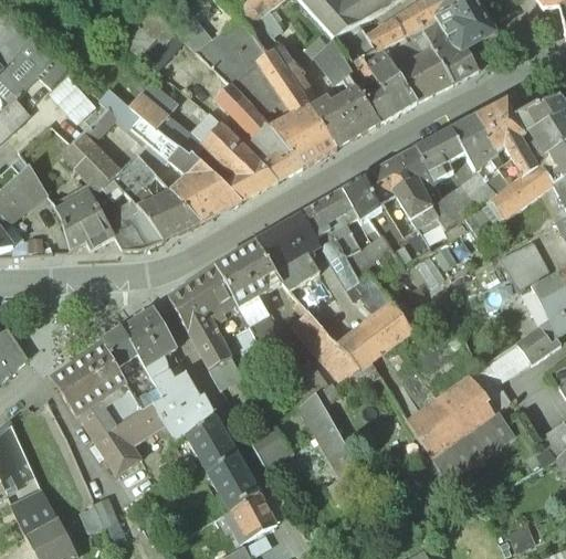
[(227,0),(238,12),(241,17),(247,24),(279,0),(227,0)]
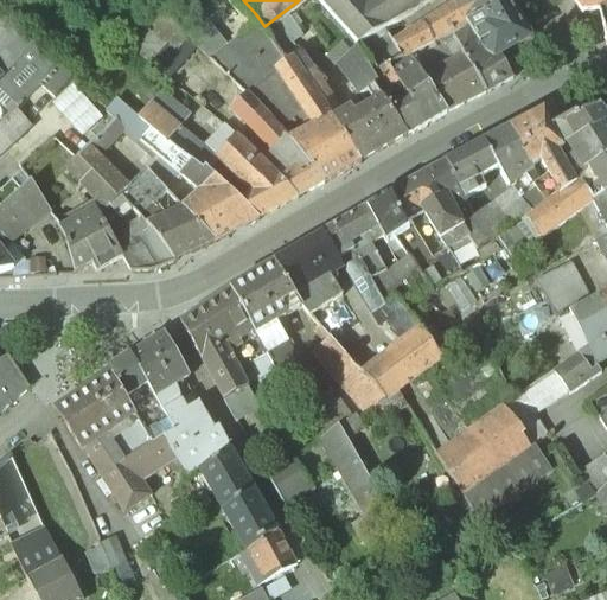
[(323,0),(358,39),(385,24),(387,23),(368,0),(323,0)]
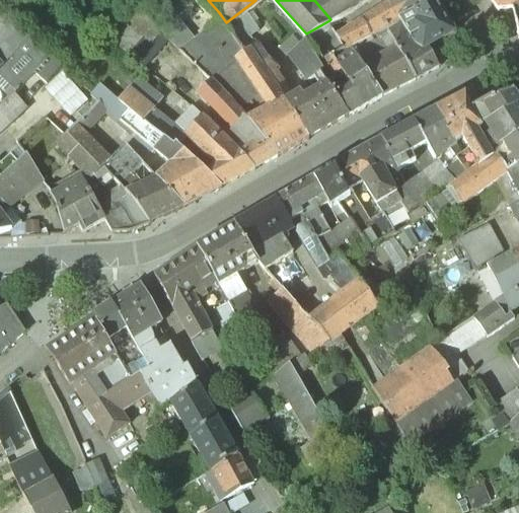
[(314,0),(330,19),(353,6),(361,0),(314,0)]
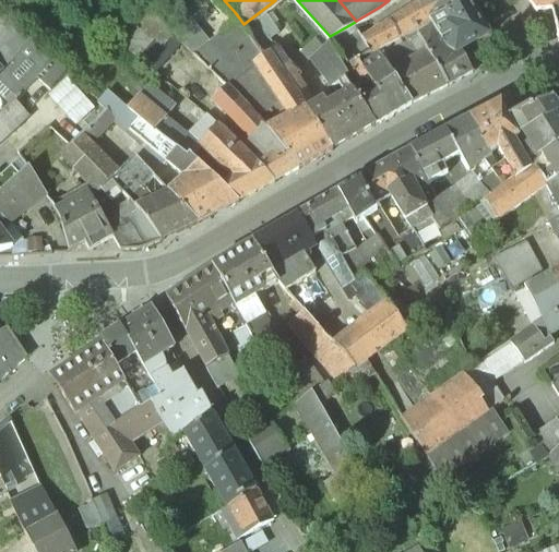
[(414,0),(361,34),(370,49),(378,46),(397,36),(430,19),(467,0),(414,0)]
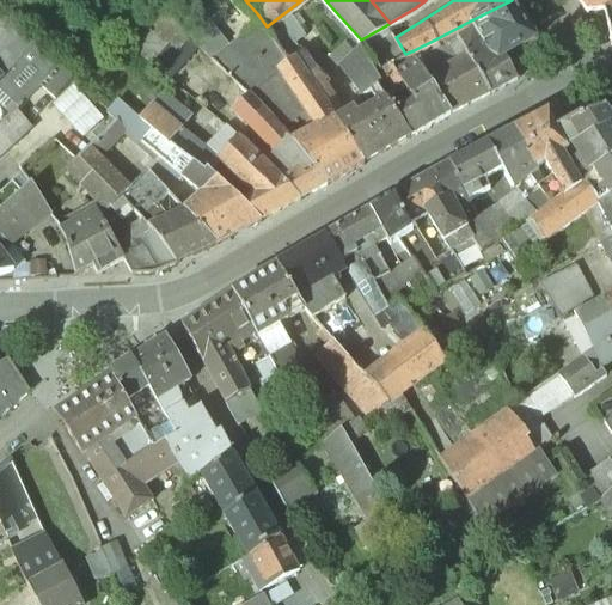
[(512,0),(471,20),(475,25),(490,50),(496,54),(502,52),(536,32),(515,0),(512,0)]
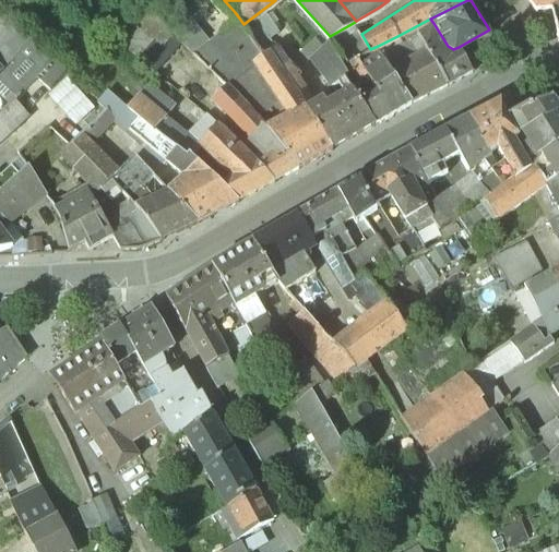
[(533,0),(537,7),(551,7),(558,36),(558,0),(533,0)]
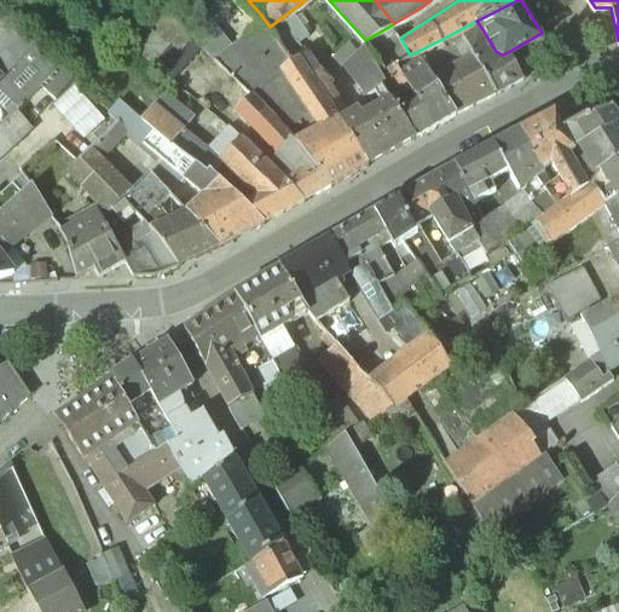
[(155,61),(185,27),(166,9),(132,45),(155,61)]
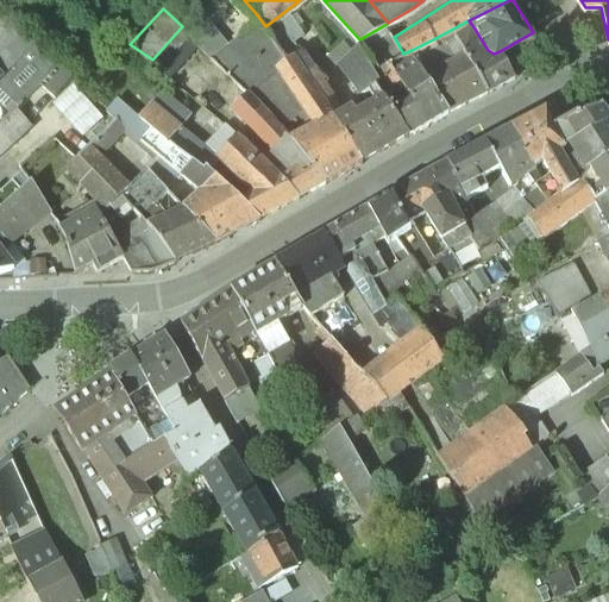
[(0,74),(1,76),(35,43),(0,13),(0,74)]
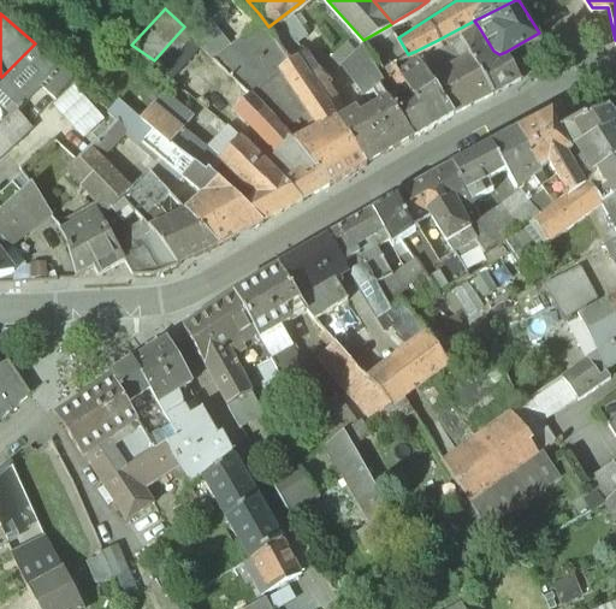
[(201,42),(213,55),(231,42),(208,13),(187,30),(201,42)]
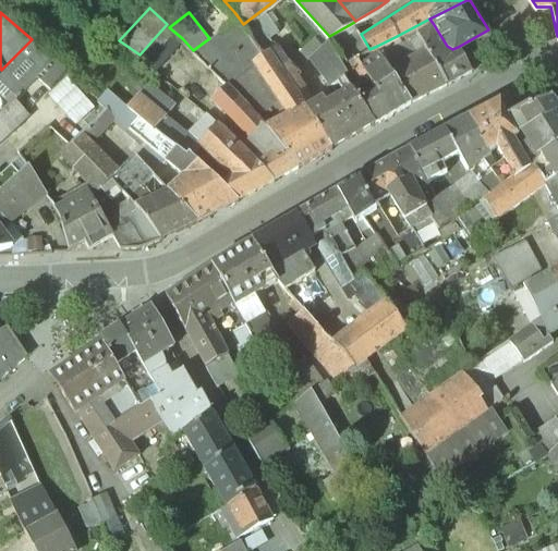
[(209,38),(193,50),(215,70),(220,74),(227,81),(229,82),(254,62),(253,60),(263,53),(243,24),(238,16),(209,38)]
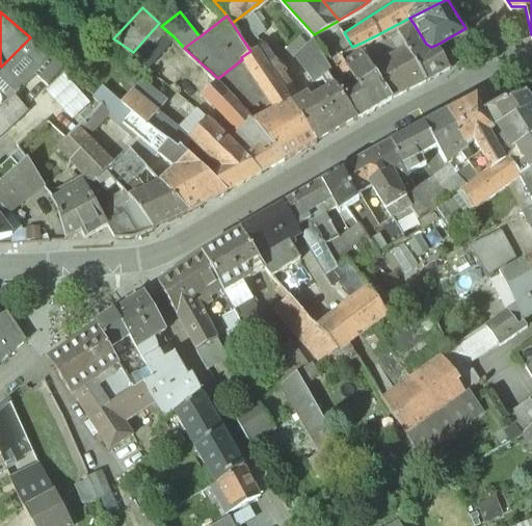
[(319,48),(312,36),(293,20),(294,19),(292,17),(277,29),(308,69),(303,73),(312,84),(329,72),(333,68),(328,60),(319,48)]
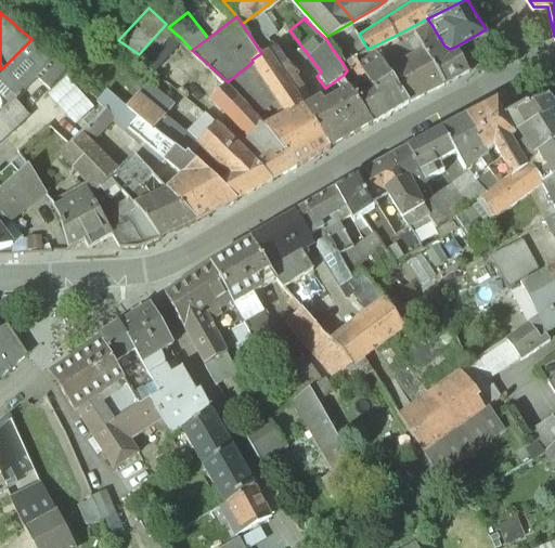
[(352,22),(327,36),(345,62),(369,49),(368,49),(359,34),(352,22)]
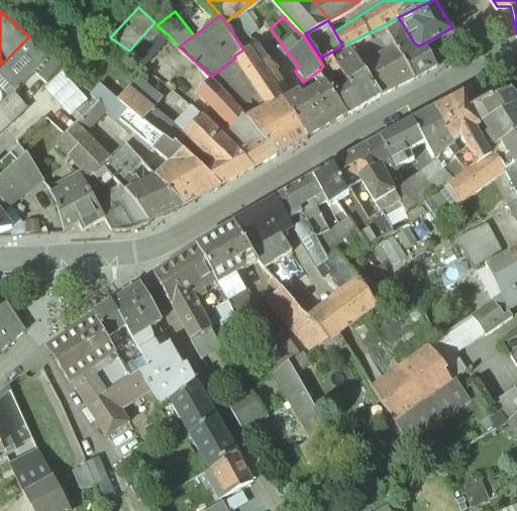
[(424,43),(419,45),(414,42),(401,21),(387,29),(414,75),(435,63),(424,43)]
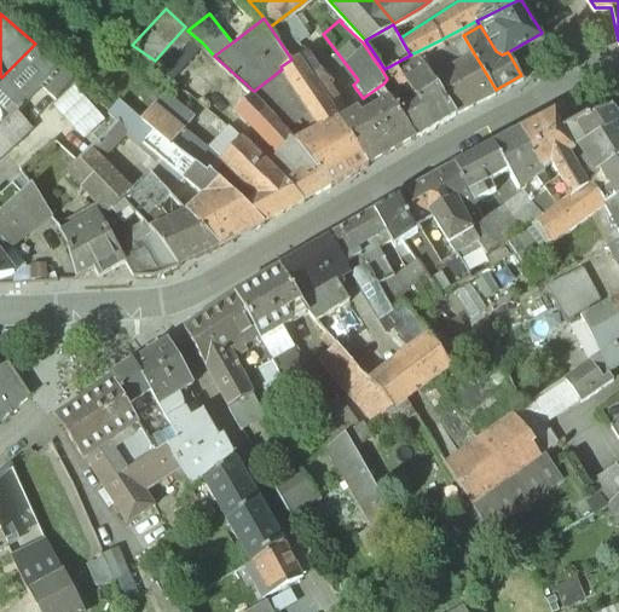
[(202,42),(187,30),(185,27),(155,61),(173,76),(202,42)]
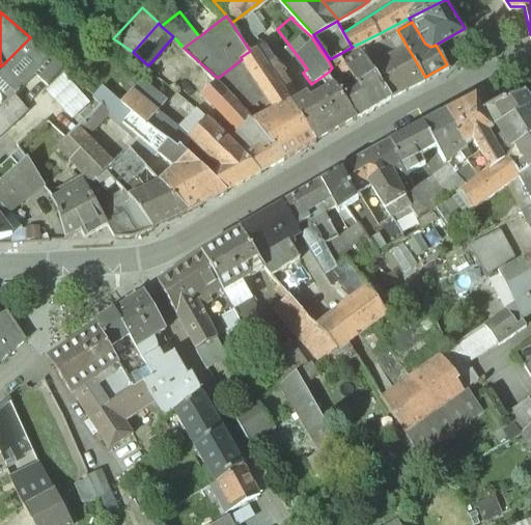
[(425,77),(397,30),(390,34),(398,49),(389,54),(372,63),(391,94),(425,77)]
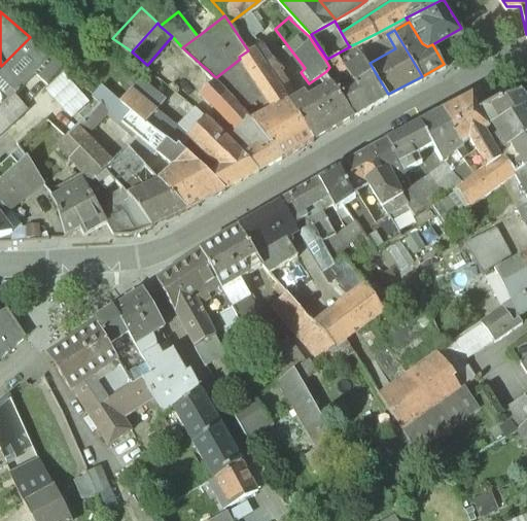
[(375,34),(356,43),(370,63),(386,54),(375,34)]
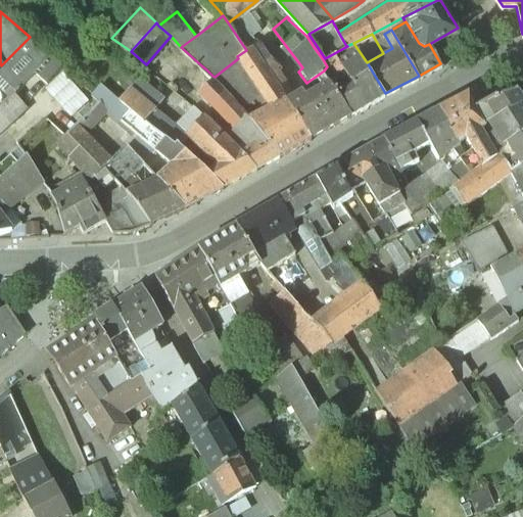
[(1,65),(0,65),(0,72),(17,88),(37,71),(47,80),(61,63),(30,37),(1,65)]
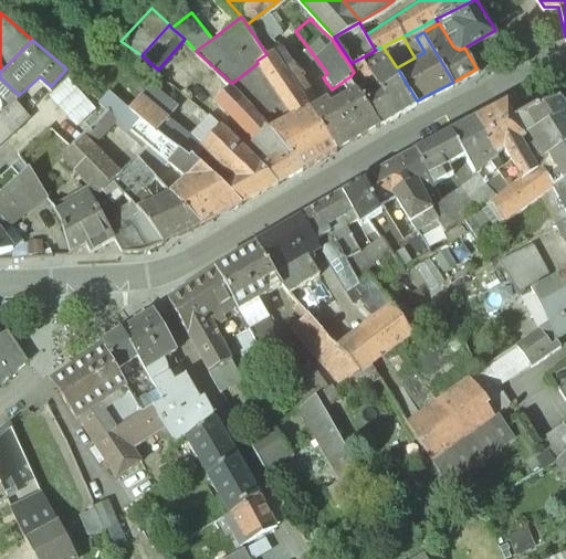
[(352,63),(349,64),(354,72),(350,76),(358,88),(371,80),(379,93),(367,101),(380,122),(417,101),(397,67),(383,46),(376,50),(352,63)]
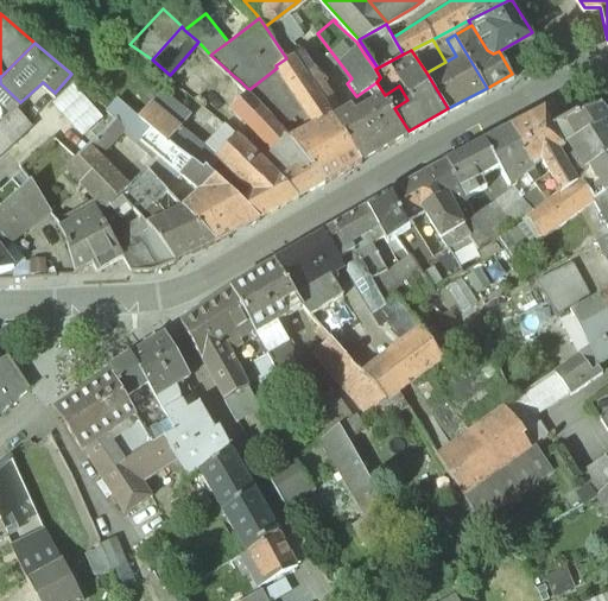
[(337,122),(292,55),(286,58),(276,65),(277,68),(303,106),(314,122),(290,134),(324,178),(362,158),(337,122)]
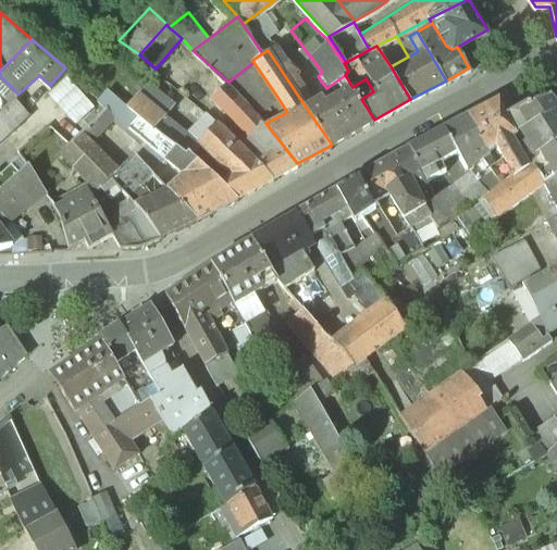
[(277,97),(254,62),(229,82),(257,113),(277,97)]
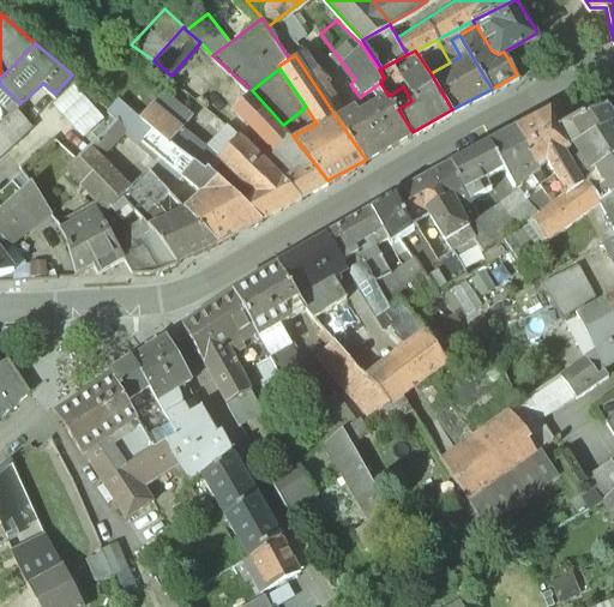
[(222,89),(236,102),(244,96),(236,88),(242,82),(236,77),(222,89)]
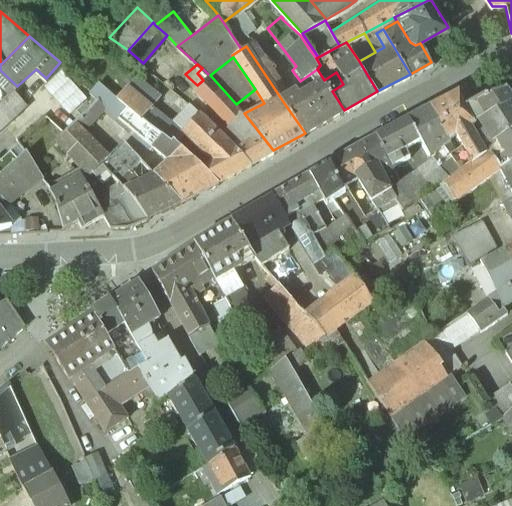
[(208,74),(202,68),(197,73),(203,80),(208,74)]
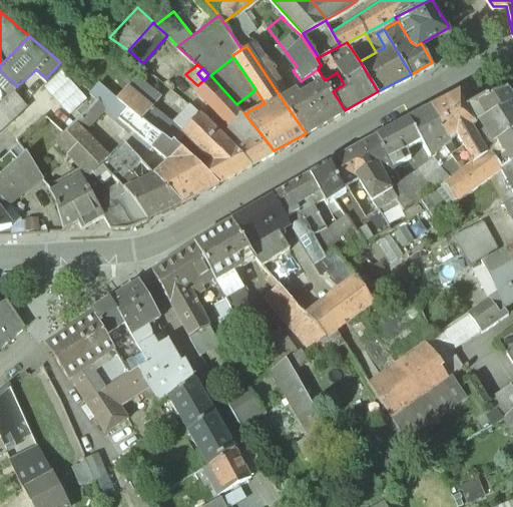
[(210,75),(208,74),(203,80),(197,85),(195,88),(229,123),(230,124),(243,112),(236,104),(210,75)]
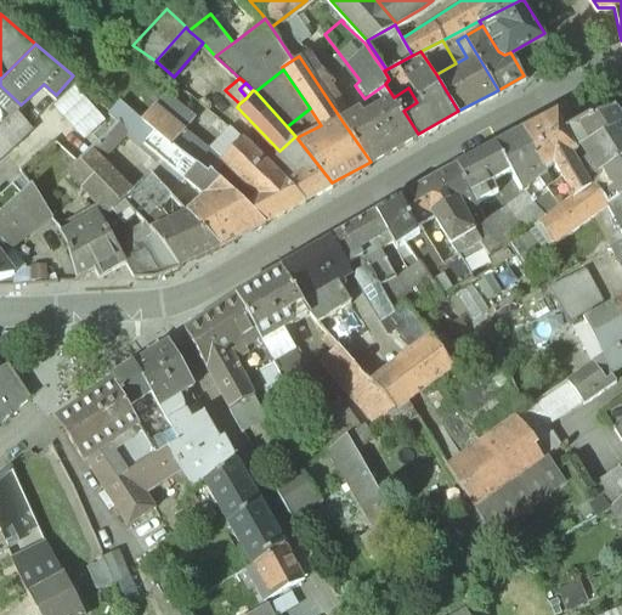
[(394,97),(345,125),(371,162),(418,134),(403,111),(401,108),(394,97)]
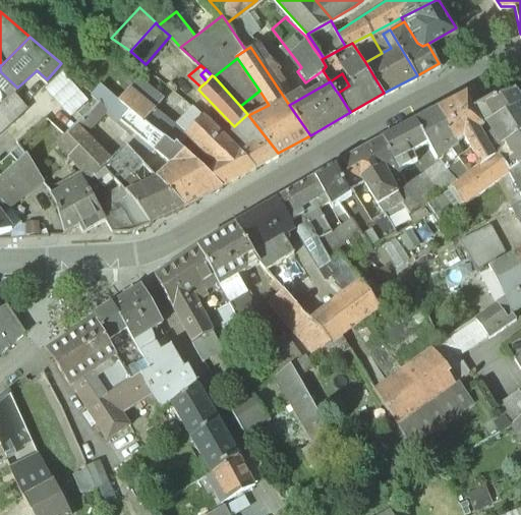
[(118,98),(101,82),(92,93),(100,99),(105,103),(161,152),(174,144),(143,118),(118,98)]
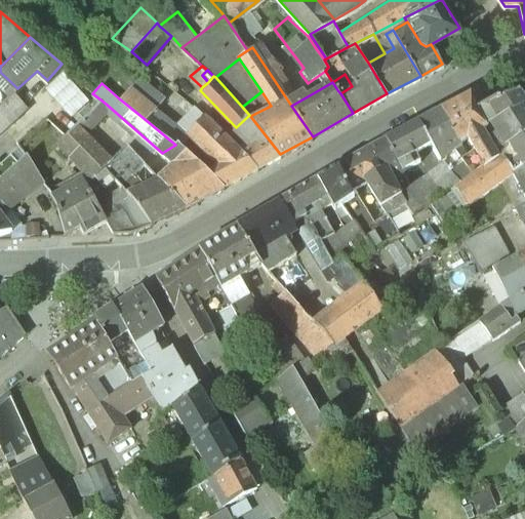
[(131,84),(119,98),(145,119),(156,106),(131,84)]
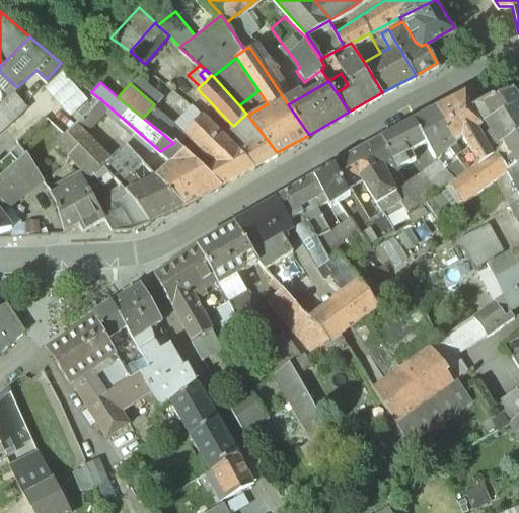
[(518,96),(514,89),(472,106),(482,125),(486,123),(486,121),(518,101),(518,96)]
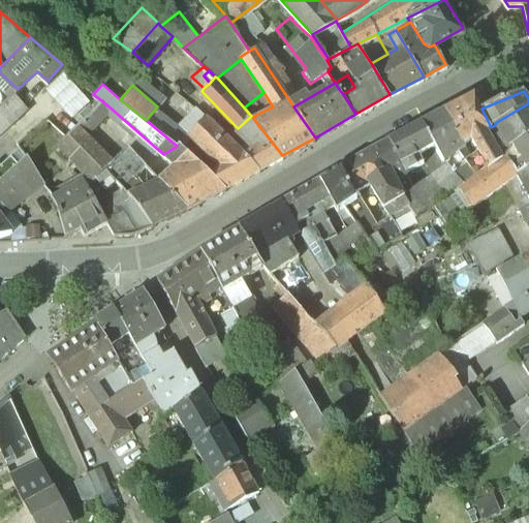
[(0,129),(27,104),(16,92),(0,105),(0,129)]
